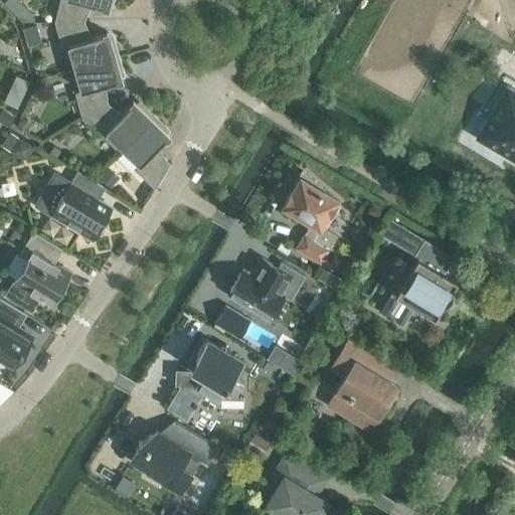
[(17,0),(10,0),(6,3),(18,17),(26,10),(17,0)]
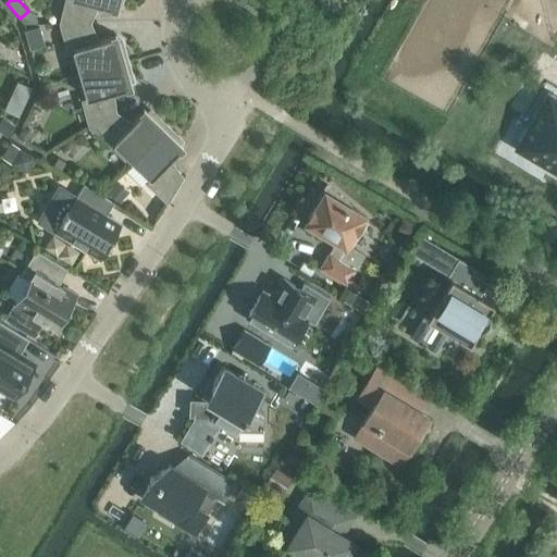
[(94,3),(116,9),(118,3),(120,3),(121,0),(64,0),(60,23),(88,23),(94,3)]
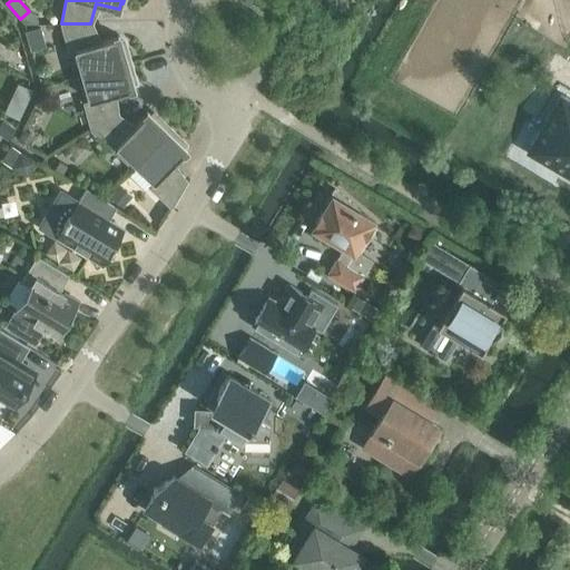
[(131,61),(123,41),(121,42),(119,36),(97,43),(90,23),(61,23),(69,52),(77,50),(84,75),(131,61)]
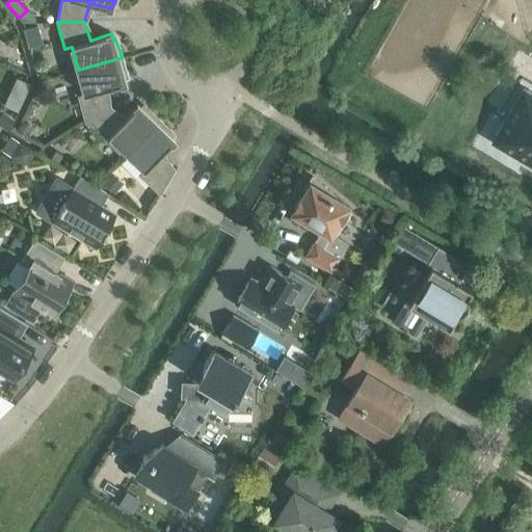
[(38,25),(24,29),(29,47),(44,44),(38,25)]
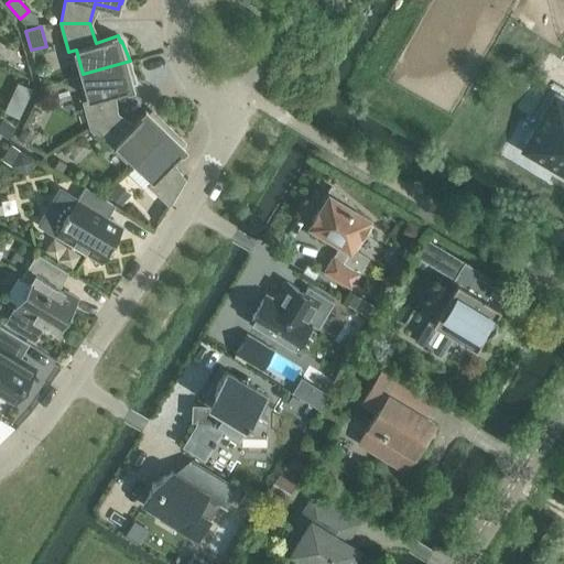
[(110,95),(133,88),(131,82),(133,82),(130,61),(83,74),(90,98),(83,100),(90,129),(116,114),(110,95)]
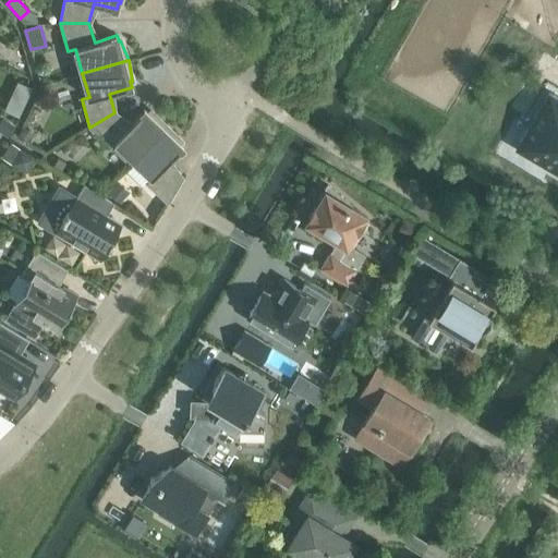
[(33,87),(19,82),(10,101),(24,108),(33,87)]
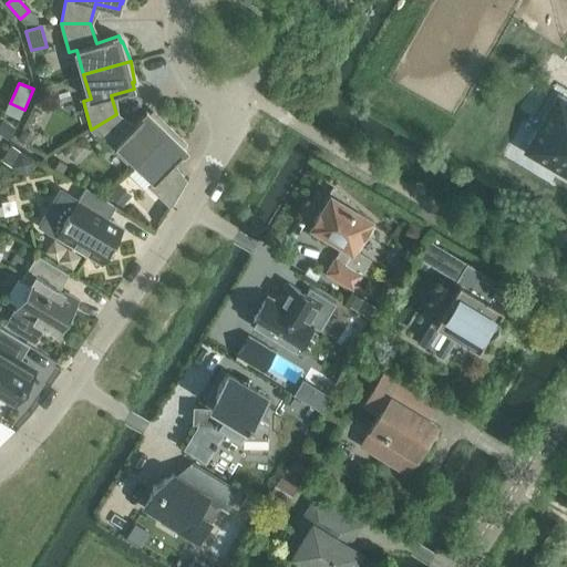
[(566,91),(560,88),(525,145),(566,169),(566,91)]
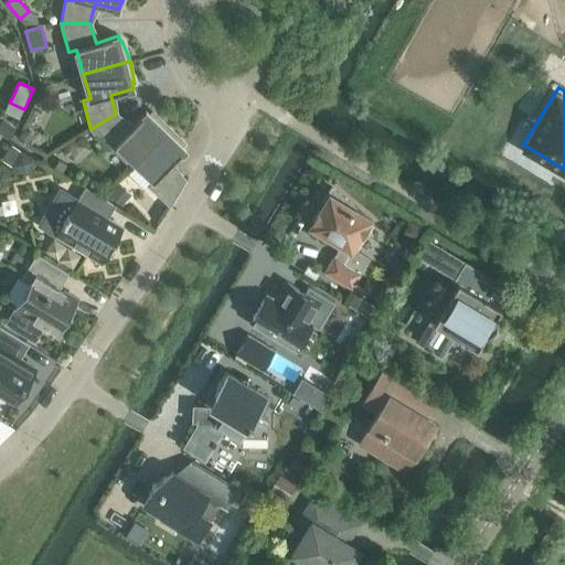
[(112,149),(117,144),(136,161),(169,127),(153,114),(151,116),(147,112),(130,128),(116,114),(91,129),(112,149)]
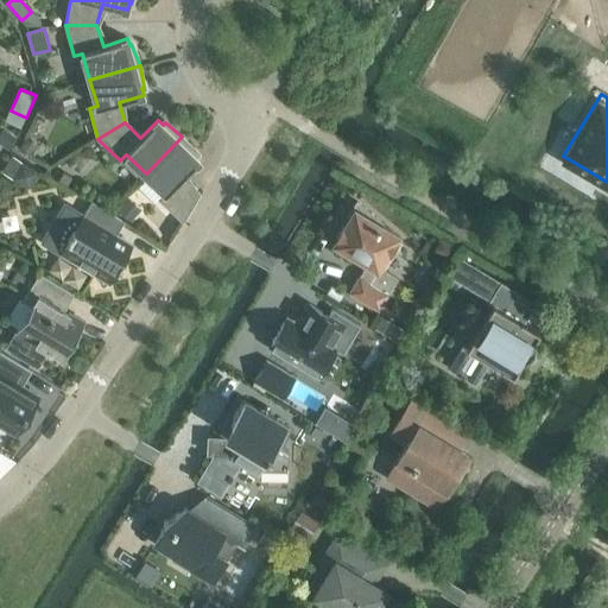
[(4,127),(0,132),(0,143),(10,149),(17,135),(4,127)]
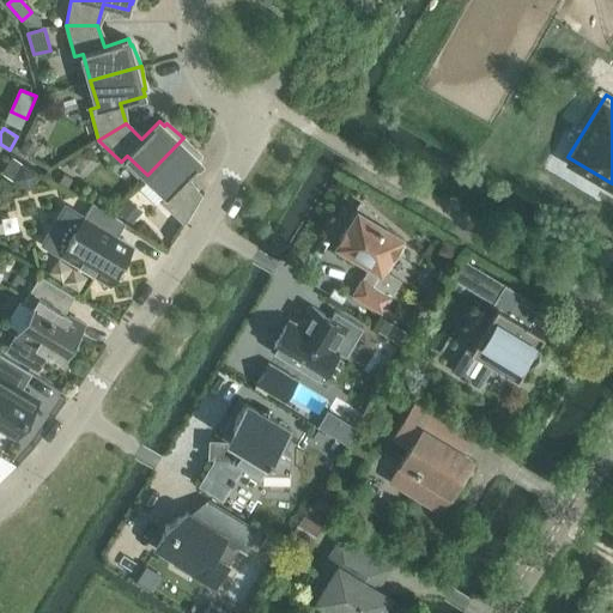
[(25,138),(19,151),(34,157),(38,144),(25,138)]
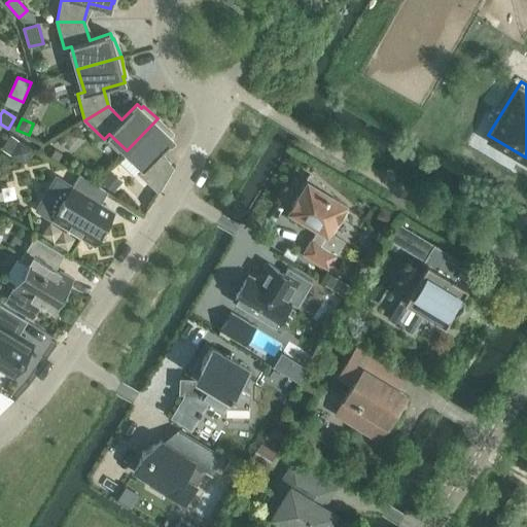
[(174,167),(173,166),(172,168),(159,154),(173,139),(169,135),(171,133),(157,118),(127,150),(144,168),(139,173),(159,192),(174,167)]
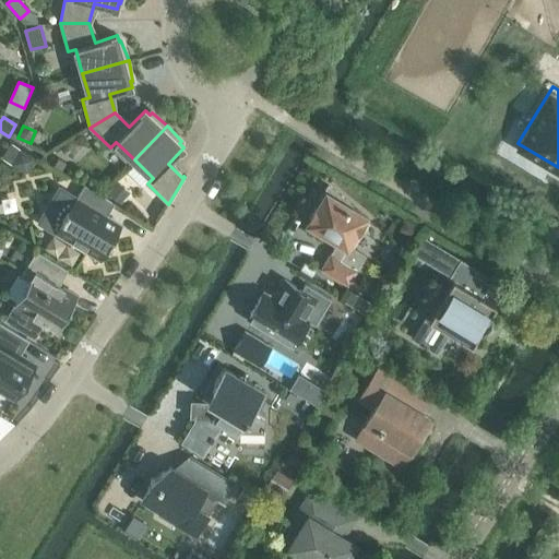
[(21,149),(11,164),(27,173),(36,157),(21,149)]
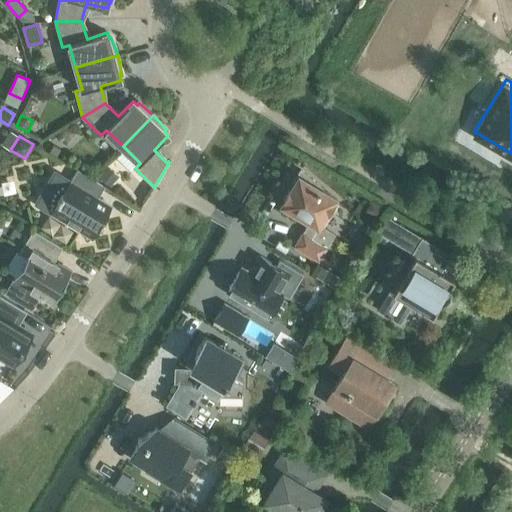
[(98,198),(96,197),(103,185),(77,169),(70,182),(56,173),(38,204),(92,237),(107,212),(98,198)]
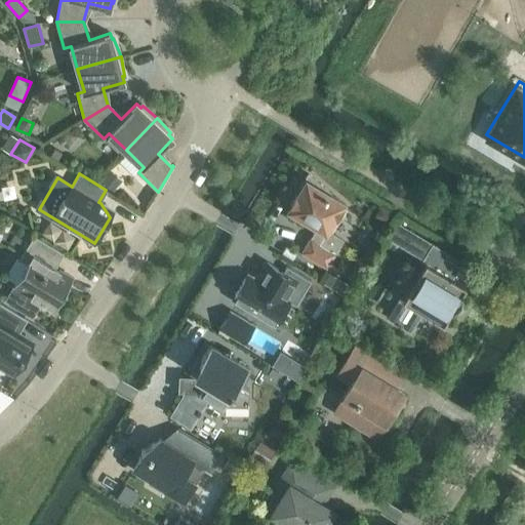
[(122,184),(112,173),(104,182),(115,192),(122,184)]
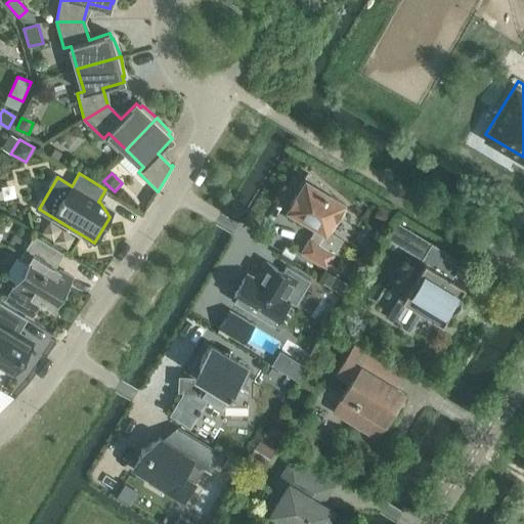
[(330,191),(308,174),(299,189),(301,190),(297,197),(291,205),(292,206),(290,209),(318,226),(302,253),(325,267),(342,239),(326,230),(334,218),(338,220),(346,207),(342,205),(343,203),(328,194),(330,191)]
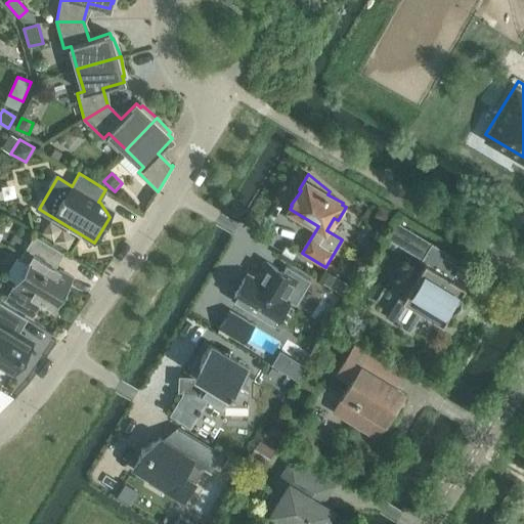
[(64,253),(34,235),(20,258),(28,263),(5,300),(34,317),(43,302),(54,309),(55,306),(58,308),(66,295),(63,294),(74,277),(55,267),(64,253)]
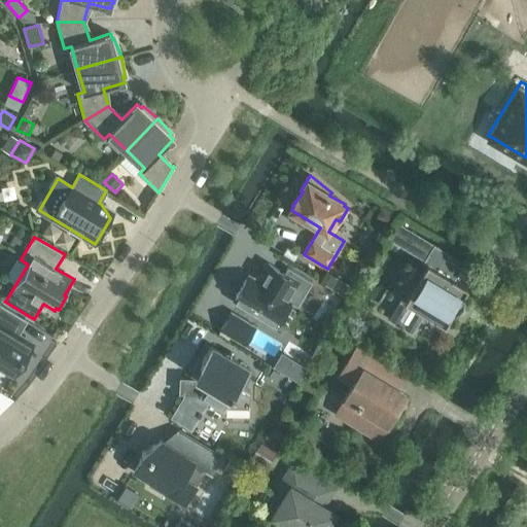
[(392,314),(389,319),(412,332),(424,312),(446,325),(454,311),(451,309),(456,300),(459,302),(468,287),(455,279),(462,267),(458,265),(448,258),(451,253),(434,244),(424,261),(427,264),(426,265),(406,300),(401,297),(392,314)]
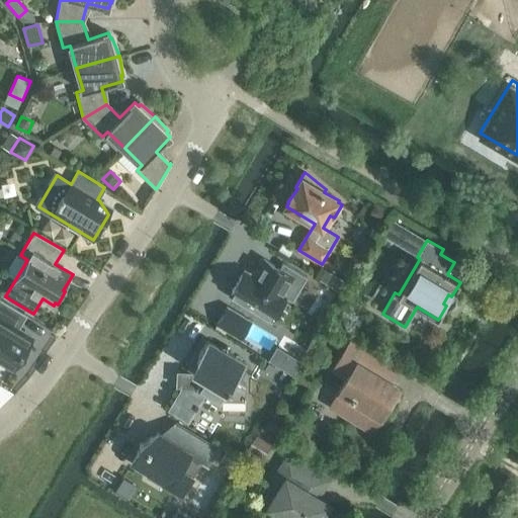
[(271,321),(286,295),(292,299),(307,276),(284,263),(280,269),(263,259),(254,276),(245,270),(230,295),(271,321)]
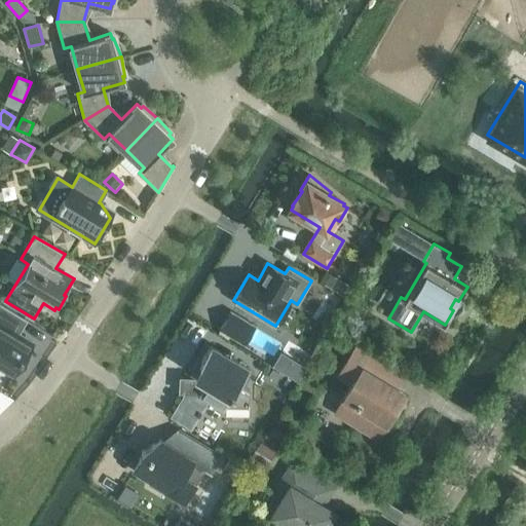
[(29,352),(28,348),(32,342),(15,333),(24,318),(0,303),(0,366),(12,374),(16,368),(20,367),(29,352)]
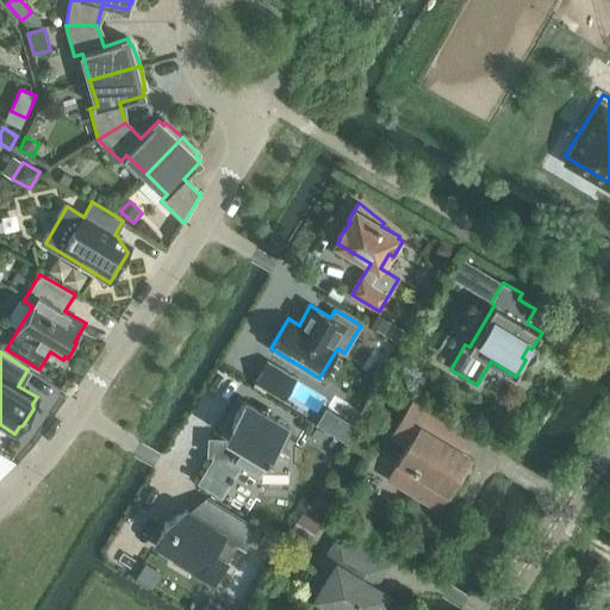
[(268,360),(254,383),(282,400),(297,378),(268,360)]
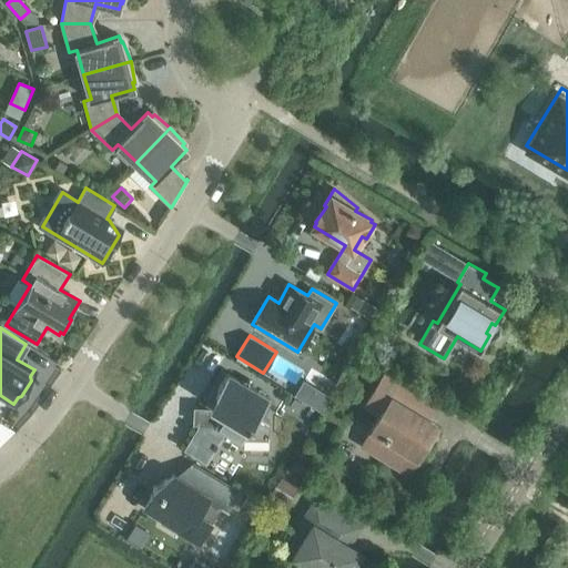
[(408,473),(437,425),(405,405),(414,389),(386,373),(371,398),(386,407),(373,429),(369,435),(395,450),(389,460),(408,473)]
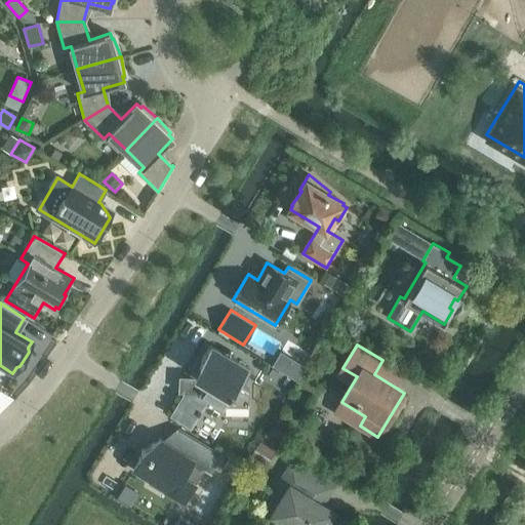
[(248,368),(231,358),(231,351),(230,351),(230,353),(221,353),(210,346),(200,363),(202,365),(198,373),(208,379),(199,394),(224,408),(226,406),(248,406),(249,389),(239,384),(248,368)]
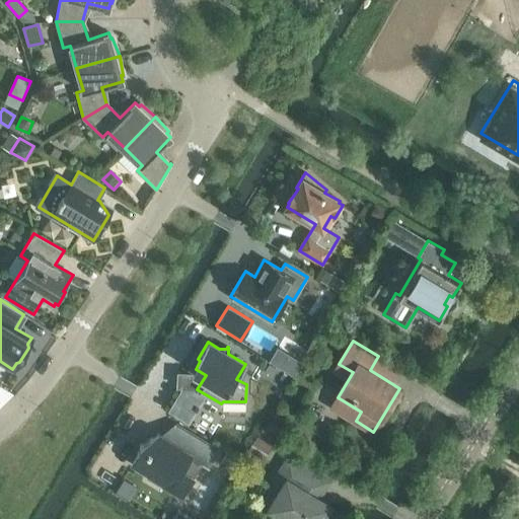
[(271,419),(264,430),(275,437),(281,426),(271,419)]
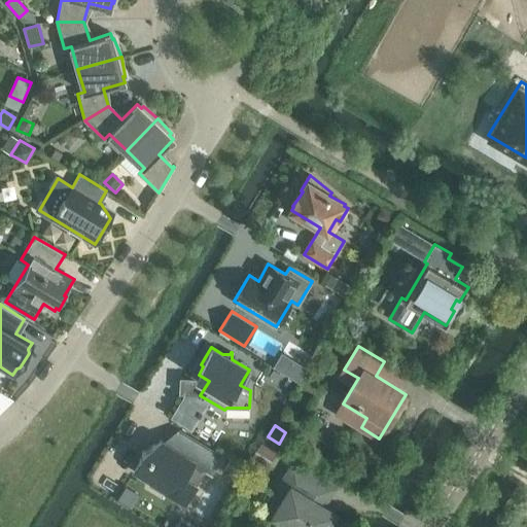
[(220,457),(192,440),(184,454),(161,441),(141,453),(143,454),(134,469),(153,481),(152,486),(162,491),(166,488),(185,500),(194,485),(196,486),(206,469),(212,472),(212,471),(220,457)]
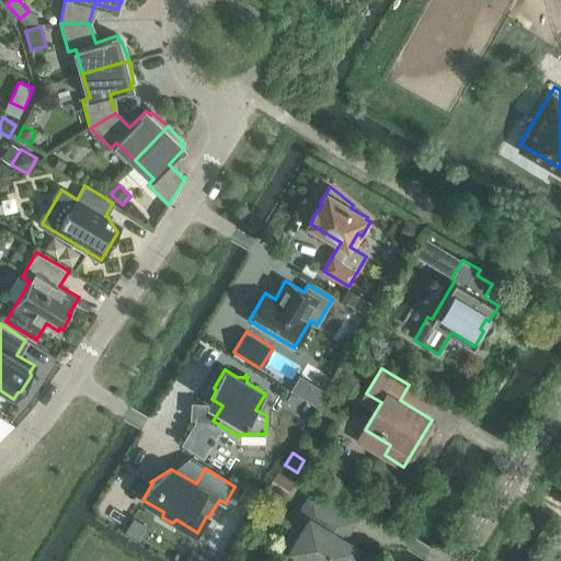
[(278,470),(266,491),(284,501),(296,481),(278,470)]
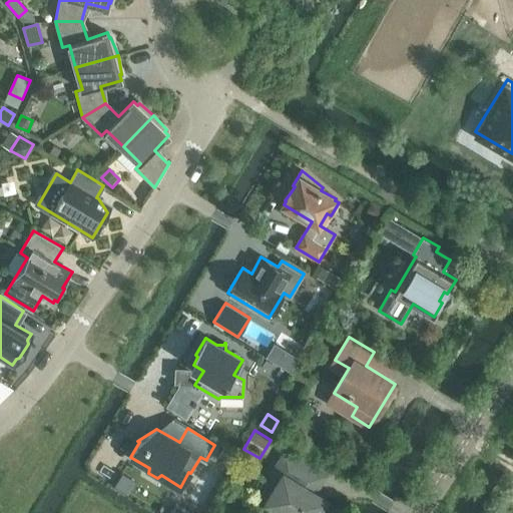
[(214,457),(229,466),(237,453),(222,444),(214,457)]
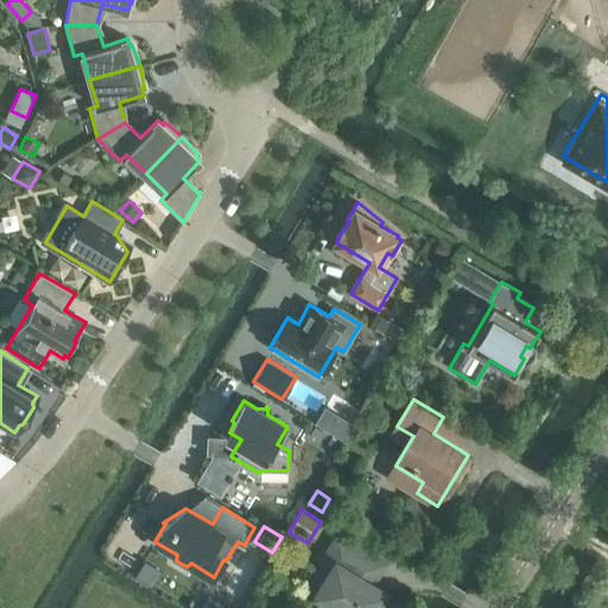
[(372,584),(377,576),(366,570),(373,557),(339,536),(323,562),(333,568),(316,595),(330,605),(328,607),(379,607),(384,602),(380,600),(385,593),(372,584)]
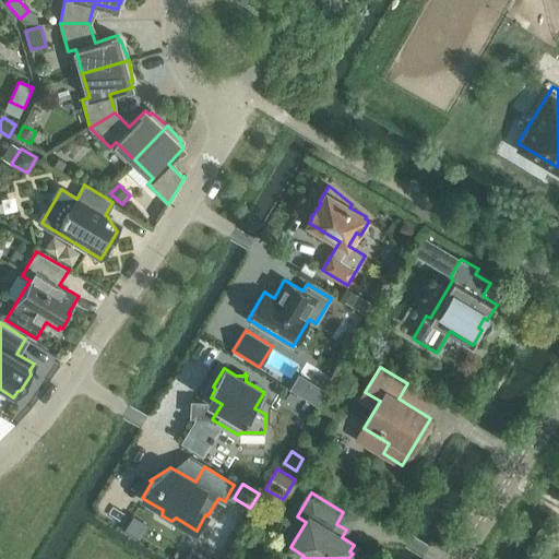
[(210,558),(192,548),(186,558),(210,558)]
